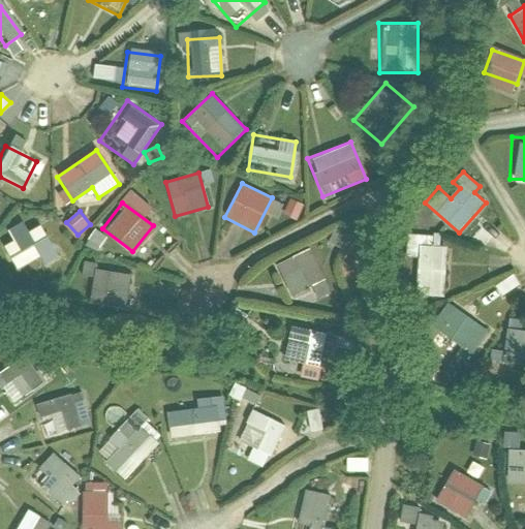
[(38,226),(2,241),(12,271),(50,257),(38,226)]
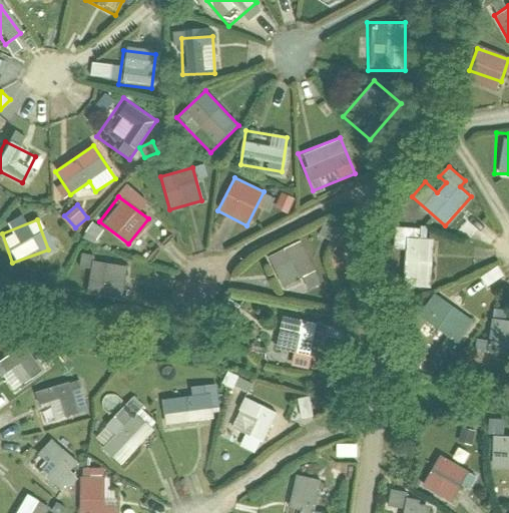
[(431,287),(432,237),(401,236),(400,287),(431,287)]
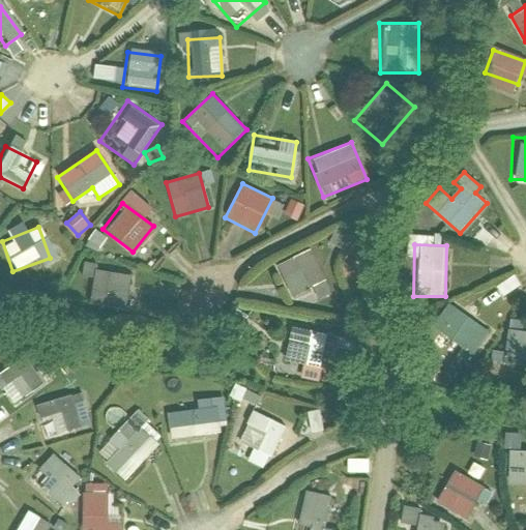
[(324,278),(308,249),(274,267),(290,296),(324,278)]
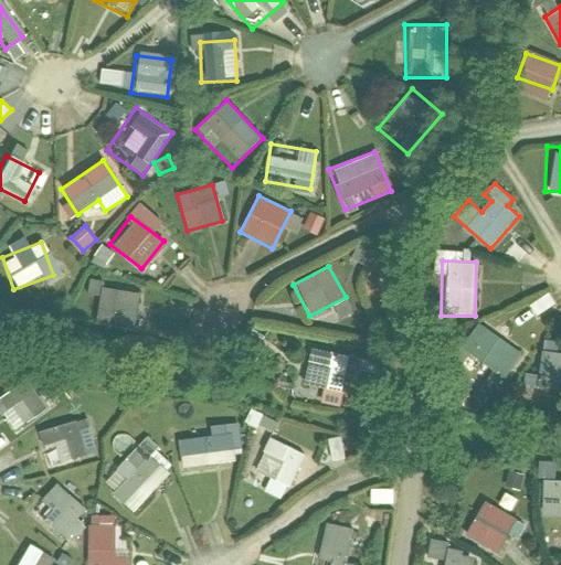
[(144,289),(90,279),(87,292),(99,296),(97,311),(138,319),(144,289)]
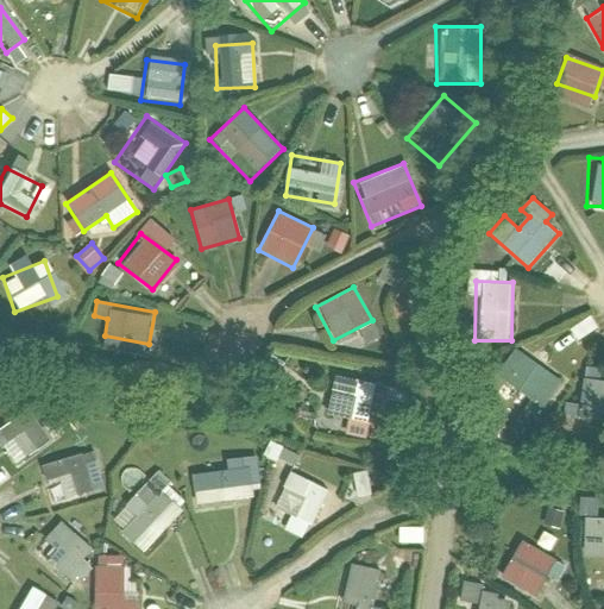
[(571,327),(577,339),(597,327),(591,316),(571,327)]
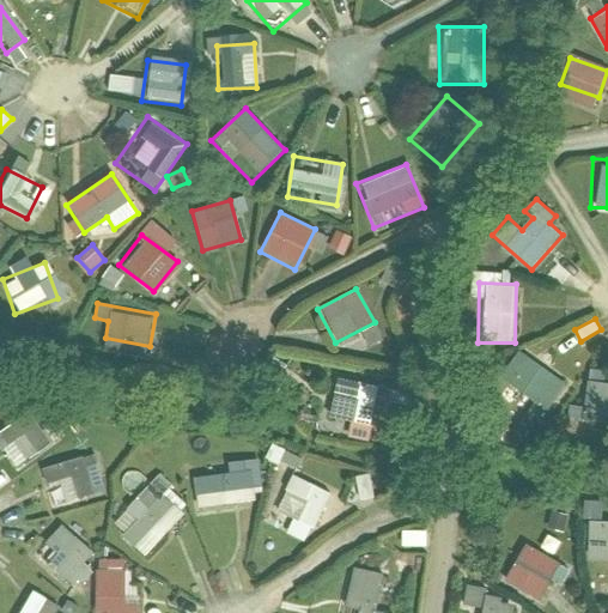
[(539,422),(566,381),(516,349),(490,388),(539,422)]
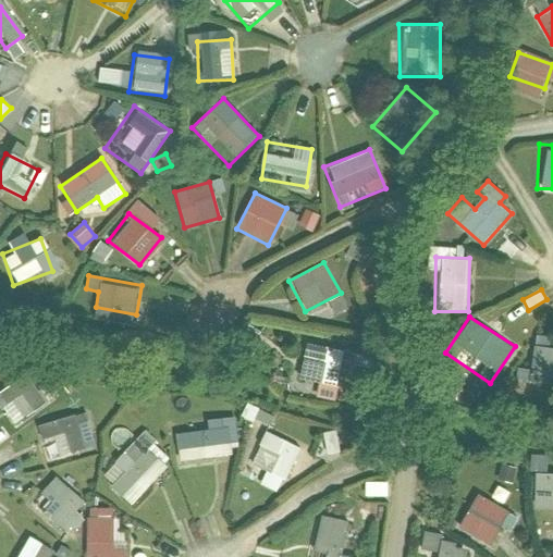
[(552,386),(552,343),(524,341),(520,384),(552,386)]
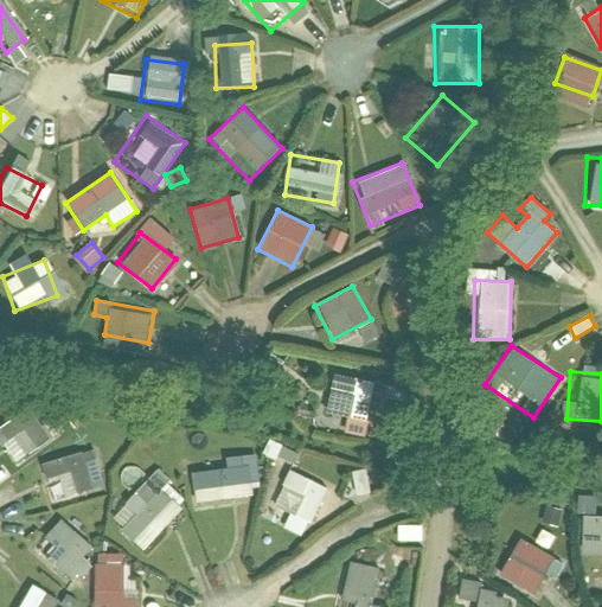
[(367,422),(375,383),(335,375),(327,414),(346,417),(367,422)]
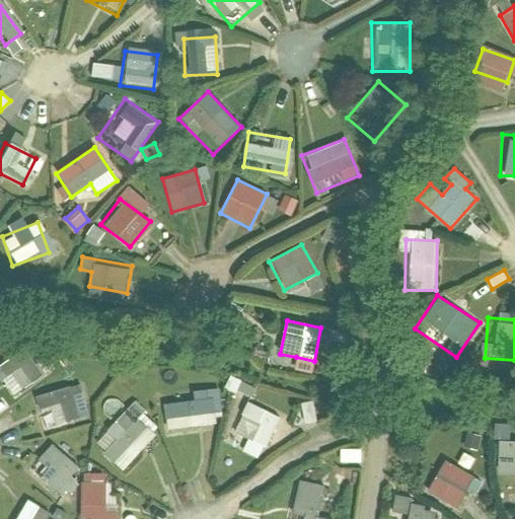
[(35,377),(19,350),(0,361),(0,390),(3,396),(35,377)]
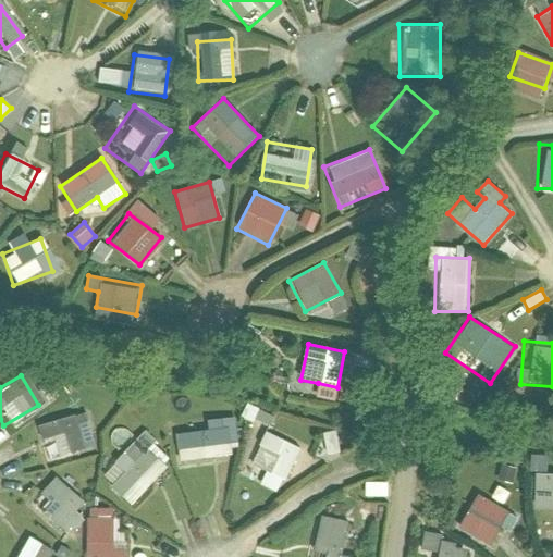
[(334,401),(338,387),(318,383),(315,397),(334,401)]
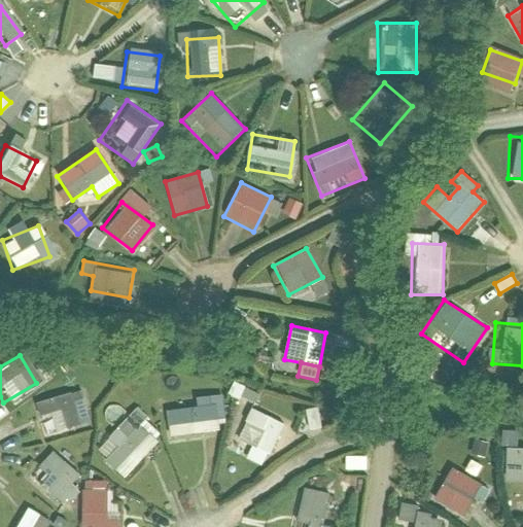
[(79,423),(71,389),(30,399),(38,433),(79,423)]
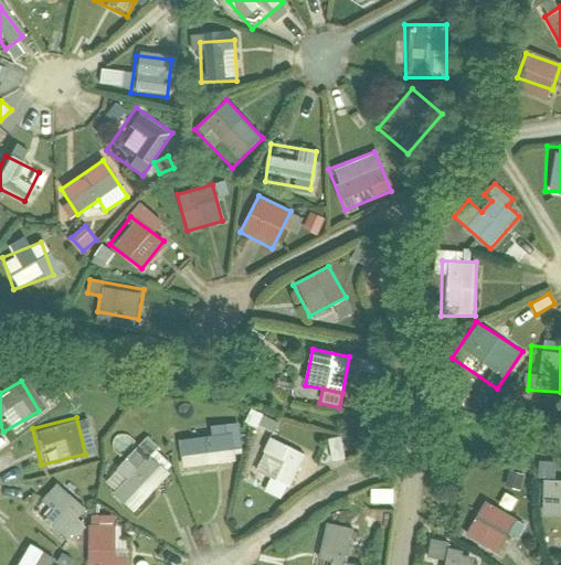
[(239,461),(234,422),(211,425),(212,434),(179,438),(183,468),(239,461)]
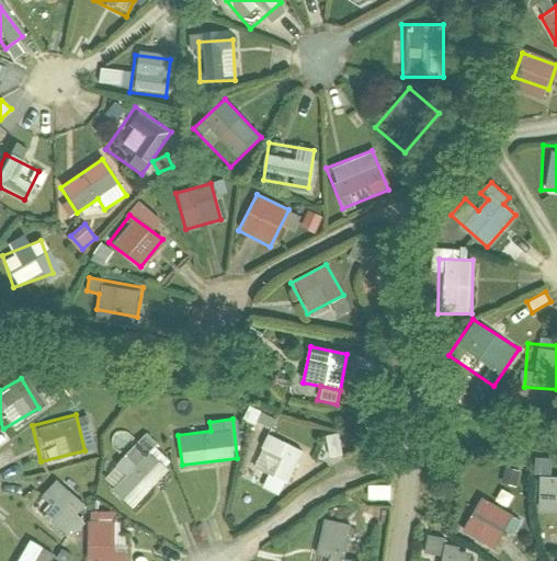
[(279,496),(302,450),(270,434),(252,468),(265,476),(260,487),(279,496)]
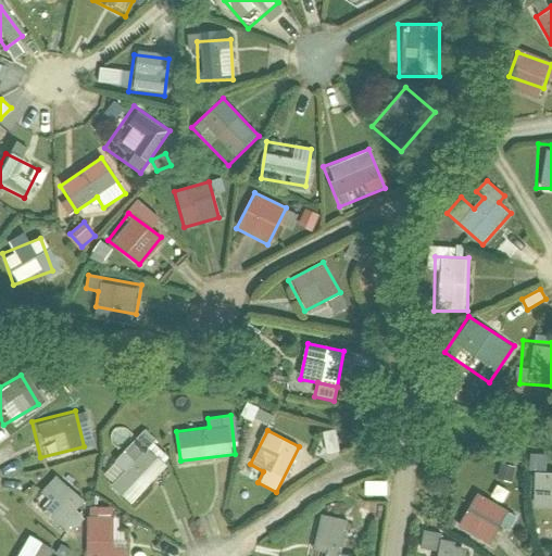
[(135,506),(168,466),(135,438),(124,452),(132,458),(109,484),(135,506)]
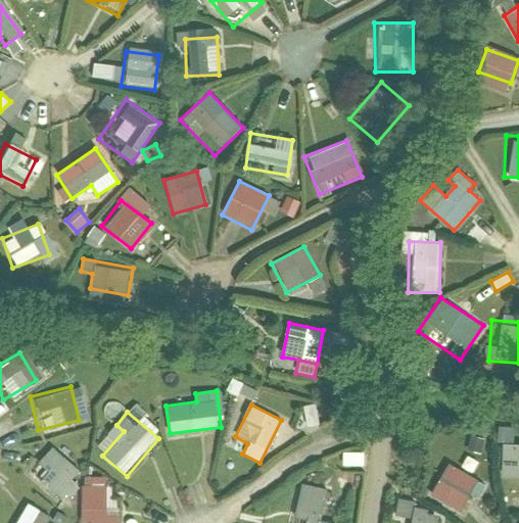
[(498,428),(499,442),(513,441),(513,427),(498,428)]
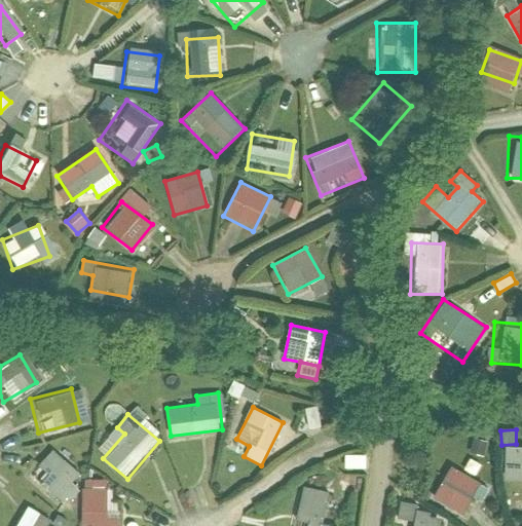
[(521,447),(507,448),(507,484),(521,483),(521,447)]
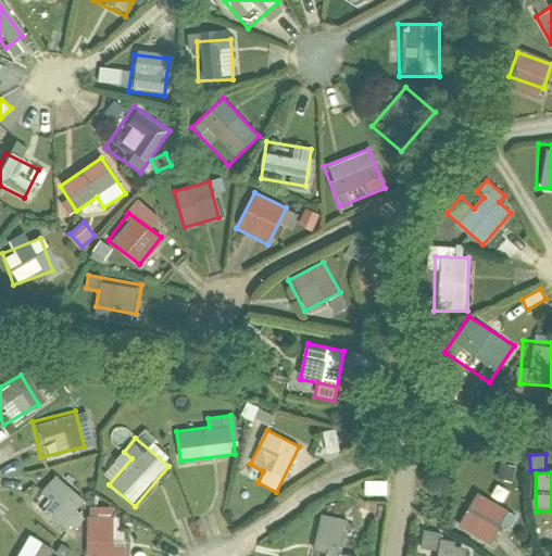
[(77,517),(51,478),(34,497),(44,505),(35,514),(69,544),(77,517)]
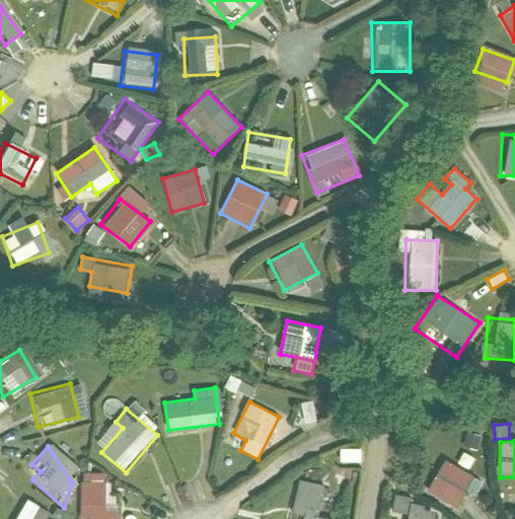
[(421,489),(455,507),(472,475),(438,456),(421,489)]
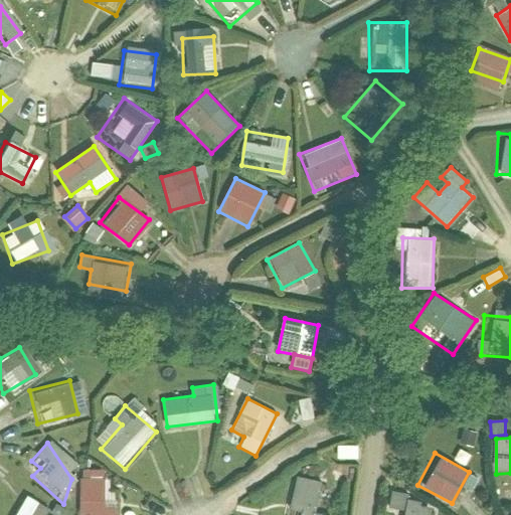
[(102,468),(81,469),(81,495),(88,495),(88,514),(115,514),(116,489),(111,489),(111,480),(103,480),(102,468)]
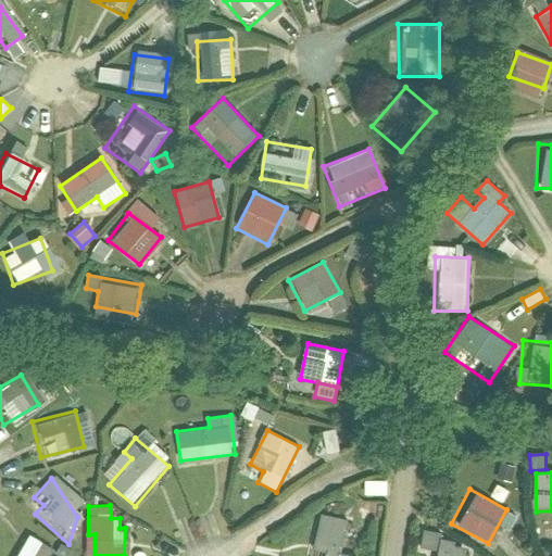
[(340,555),(349,522),(317,515),(308,555),(340,555)]
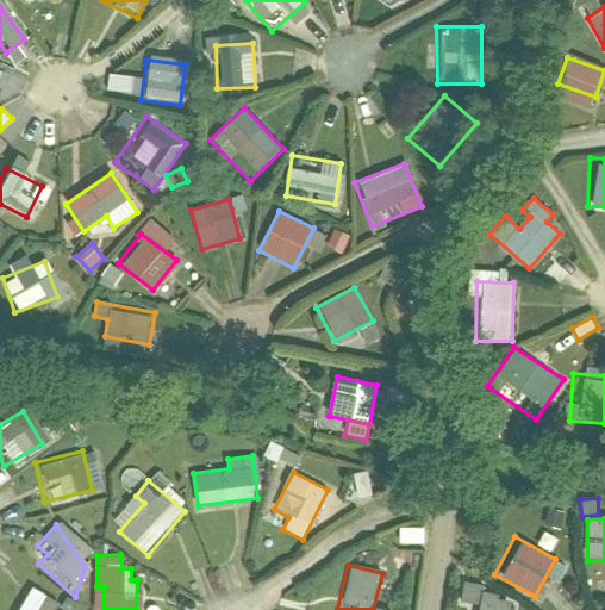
[(484,587),(462,584),(460,603),(476,605),(474,609),(510,609),(511,602),(498,599),(499,593),(482,591),(484,587)]
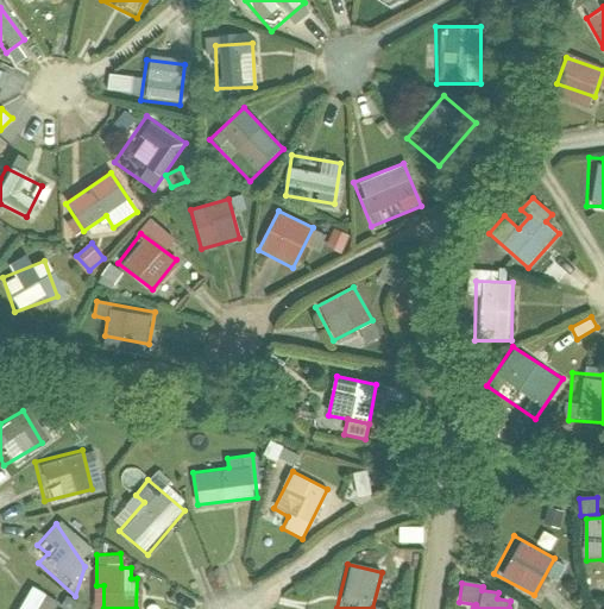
[(49,608),(54,602),(29,588),(17,608),(49,608)]
